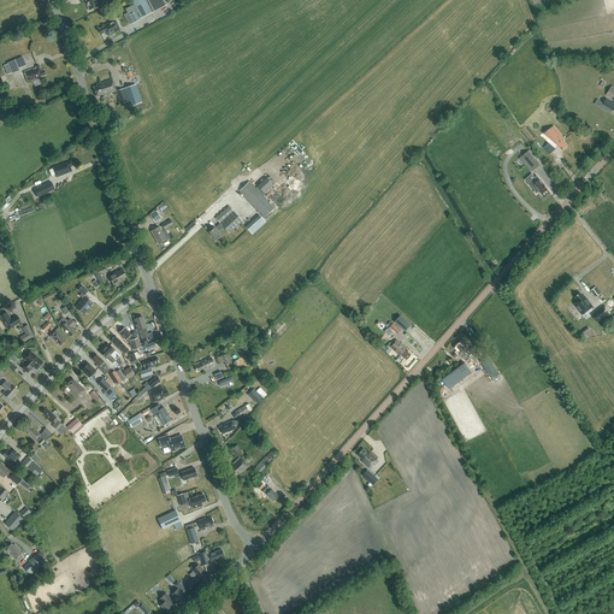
[(139,16),(164,3),(161,0),(130,0),(131,3),(123,7),(130,21),(137,17),(135,11),(136,10),(139,16)]
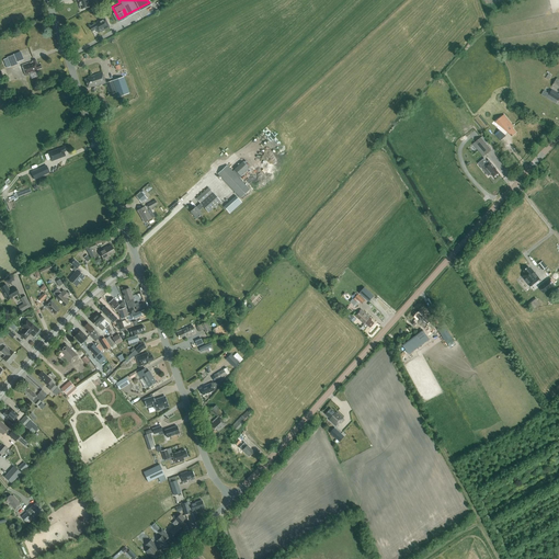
[(95,31),(107,24),(103,15),(93,21),(93,22),(88,24),(90,29),(94,27),(95,31)]
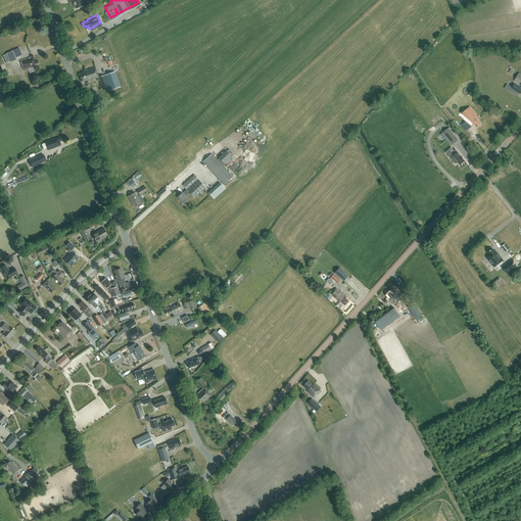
[(13,48),(10,49),(4,52),(5,52),(1,54),(3,60),(4,61),(8,59),(8,60),(14,58),(14,57),(17,56),(13,48)]
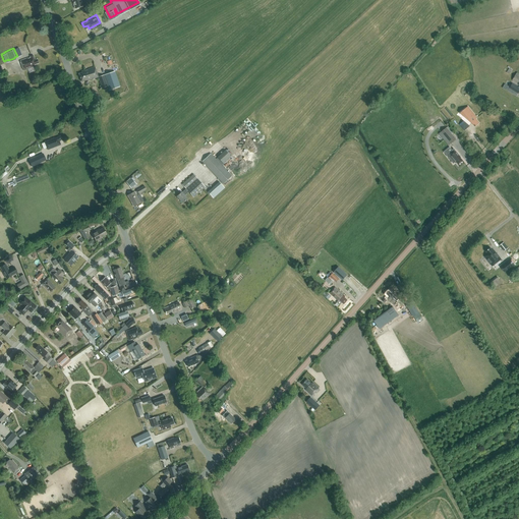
[(29,55),(29,56),(26,57),(25,56),(18,59),(21,68),(32,64),(32,63),(37,61),(35,57),(33,58),(32,54),(29,55)]
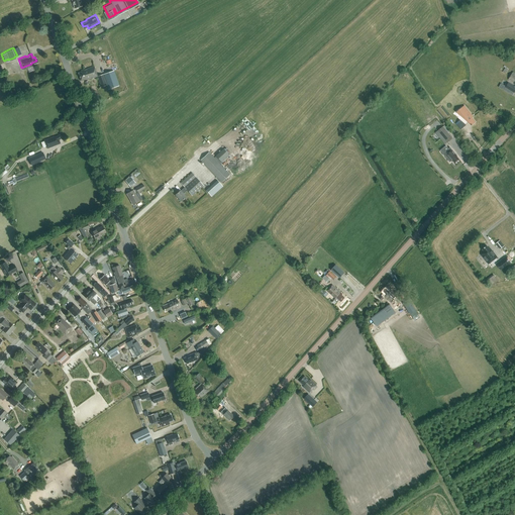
[(80,70),(77,71),(79,79),(85,77),(85,78),(96,75),(92,65),(85,67),(85,68),(82,69),(82,68),(79,69),(80,70)]
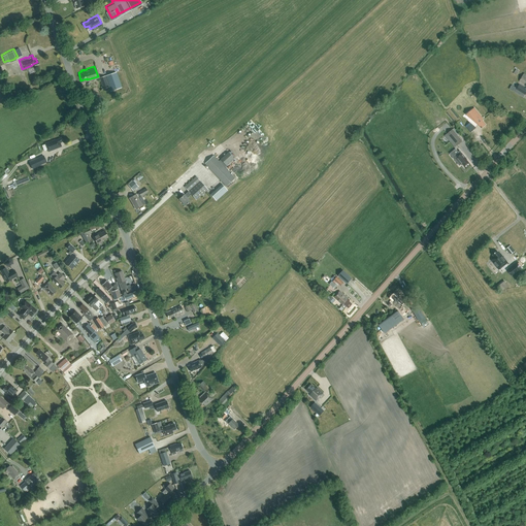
[(103,74),(98,76),(101,87),(107,85),(109,89),(119,86),(113,71),(103,74)]
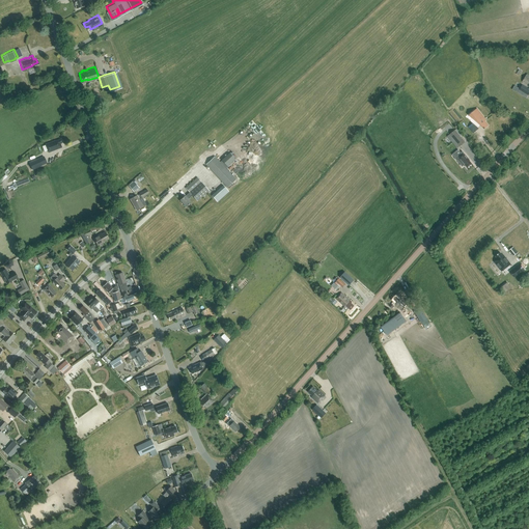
[(518,87),(516,90),(524,96),(526,93),(528,88),(520,83),(518,87)]
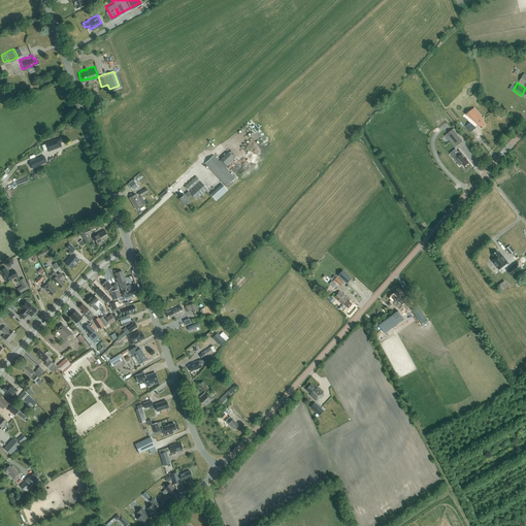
[(466,110),(464,112),(470,119),(473,121),(475,122),(480,126),(484,123),(481,119),(482,118),(472,105),(466,110)]
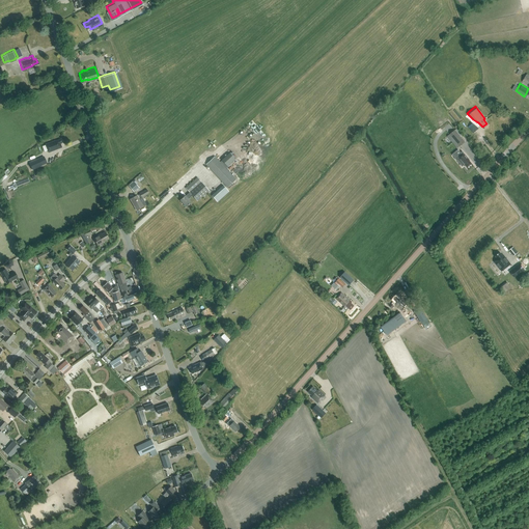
[(470,120),(467,123),(472,131),(474,133),(479,129),(470,120)]
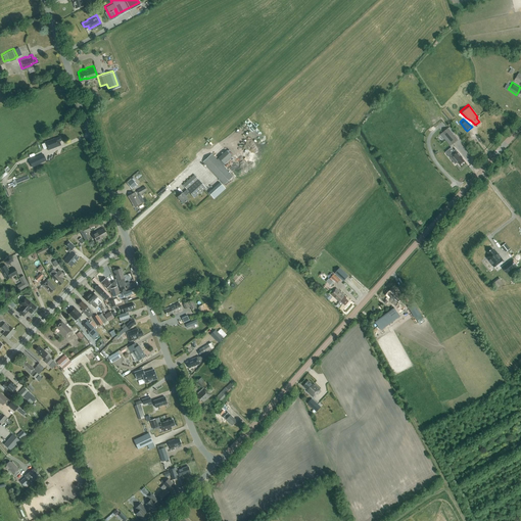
[(451,143),(456,138),(446,126),(440,131),(451,143)]
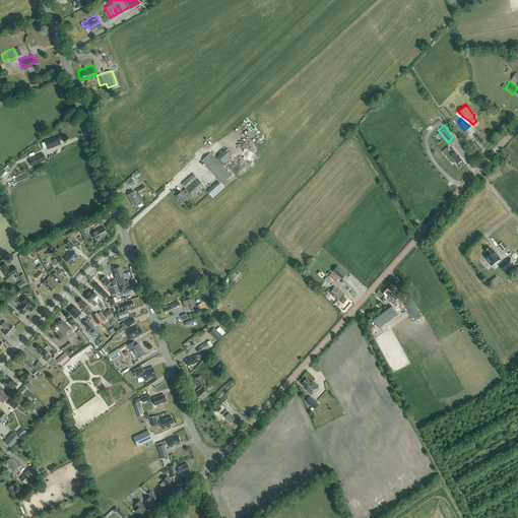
[(477,130),(472,132),(476,139),(480,136),(477,130)]
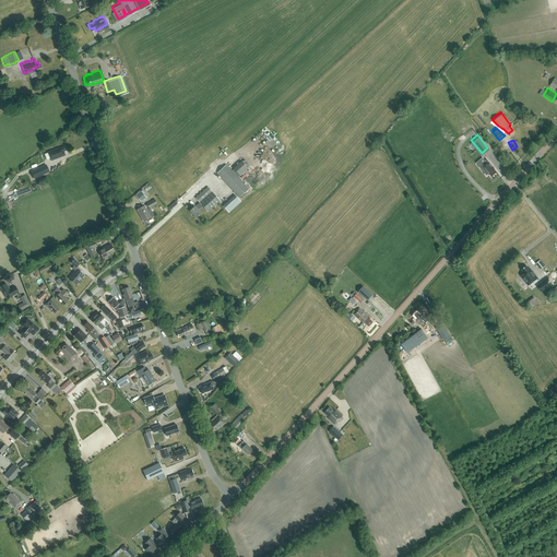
[(46,150),(46,151),(43,152),(45,157),(48,156),(49,158),(63,153),(61,150),(63,149),(61,144),(57,146),(57,145),(46,150)]
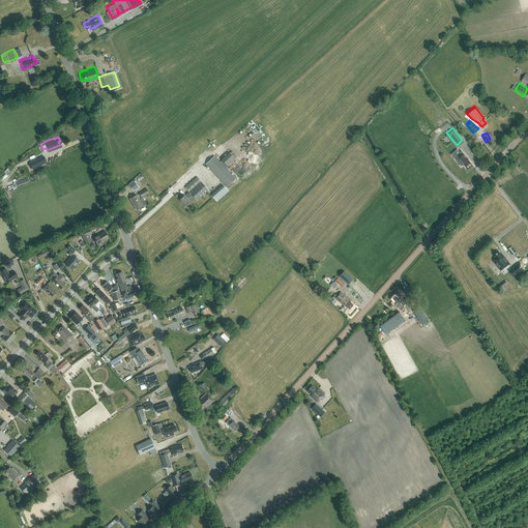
[(464,165),(469,160),(466,157),(467,157),(461,151),(460,149),(451,155),(459,164),(462,162),(464,165)]
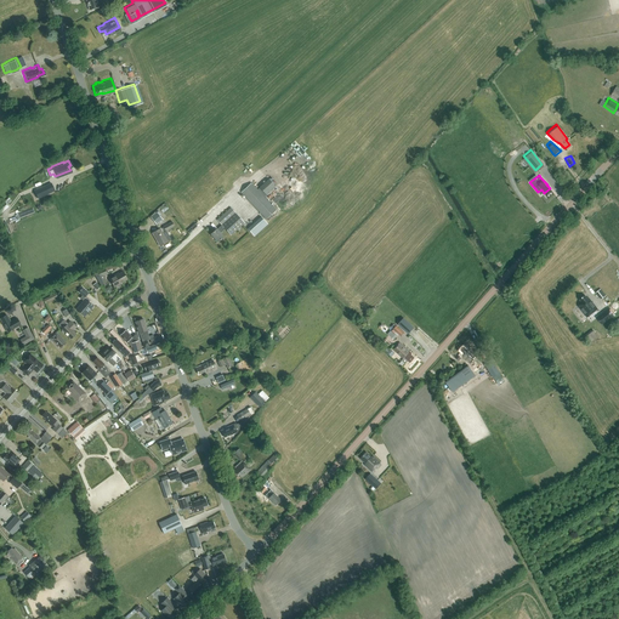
[(256,186),(263,193),(273,185),(266,177),(256,186)]
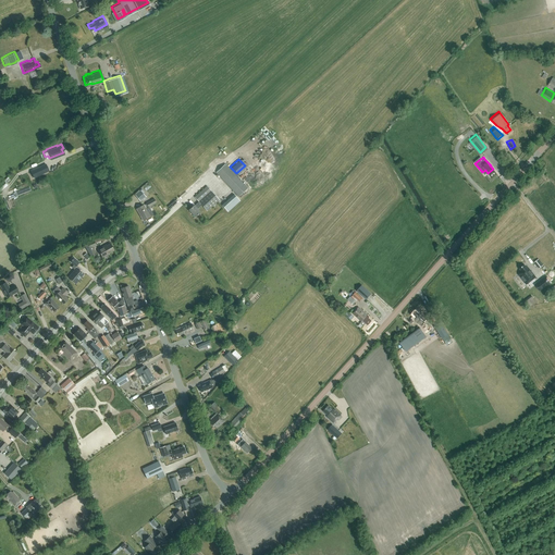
[(40,164),(29,169),(33,176),(44,171),(48,169),(45,162),(40,164)]
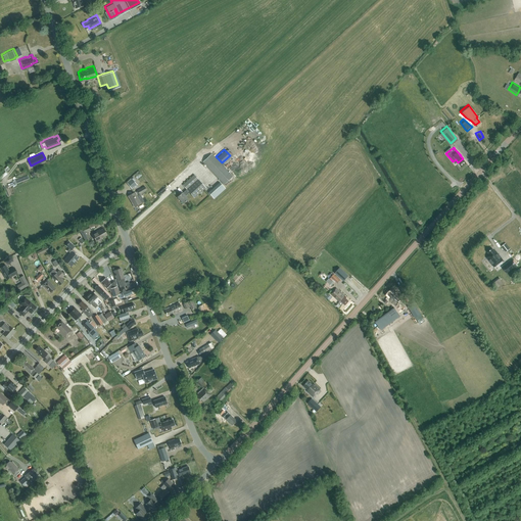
[(209,152),(200,160),(222,183),(231,175),(209,152)]
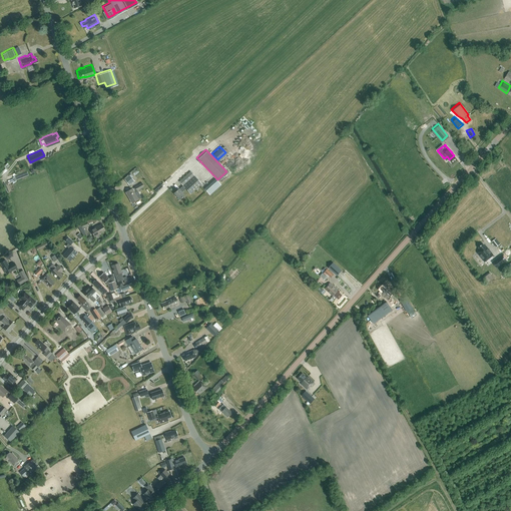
[(182,193),(180,190),(183,187),(188,192),(199,183),(200,182),(192,173),(188,169),(177,179),(181,184),(177,187),(176,187),(172,191),(177,198),(182,193)]
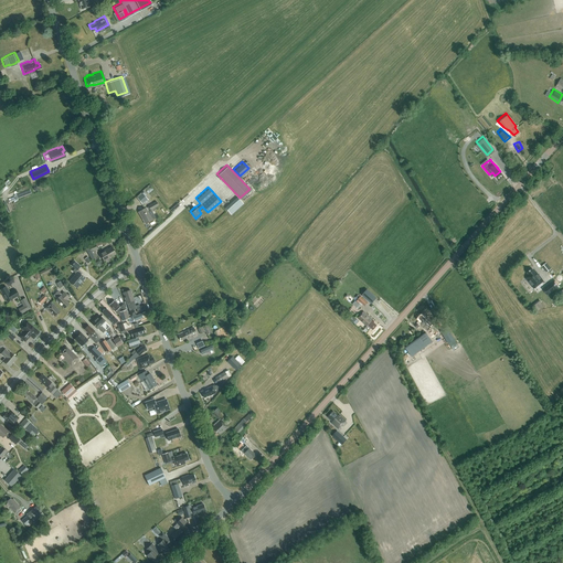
[(135,195),(140,202),(146,198),(140,191),(135,195)]
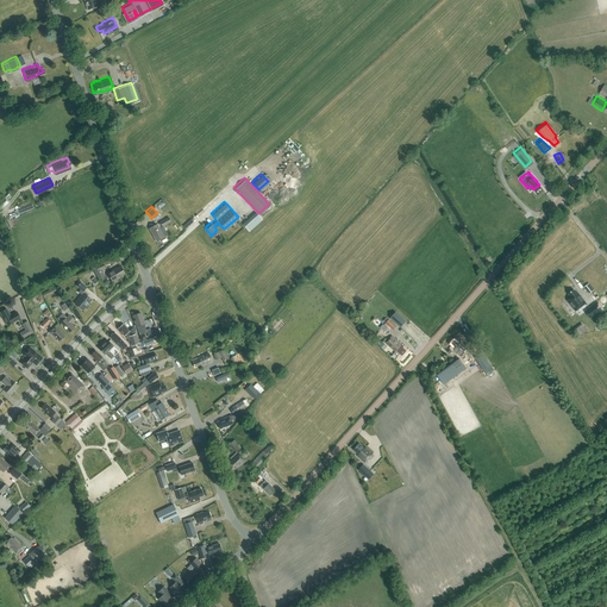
[(254,211),(241,223),(246,230),(261,218),(254,211)]
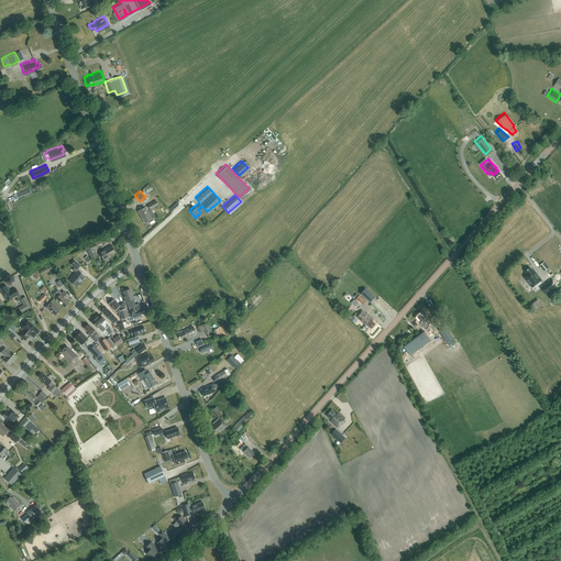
[(149,207),(147,207),(146,204),(143,206),(143,205),(136,209),(143,221),(150,217),(153,215),(149,207)]
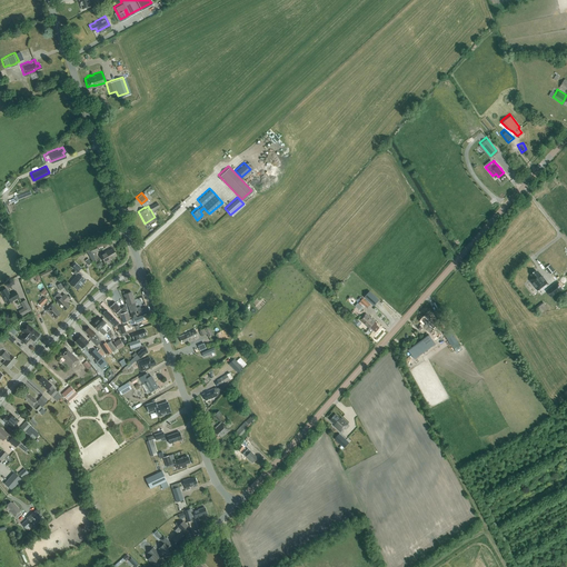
[(97,256),(93,251),(97,249),(96,246),(93,244),(83,248),(90,260),(97,256)]
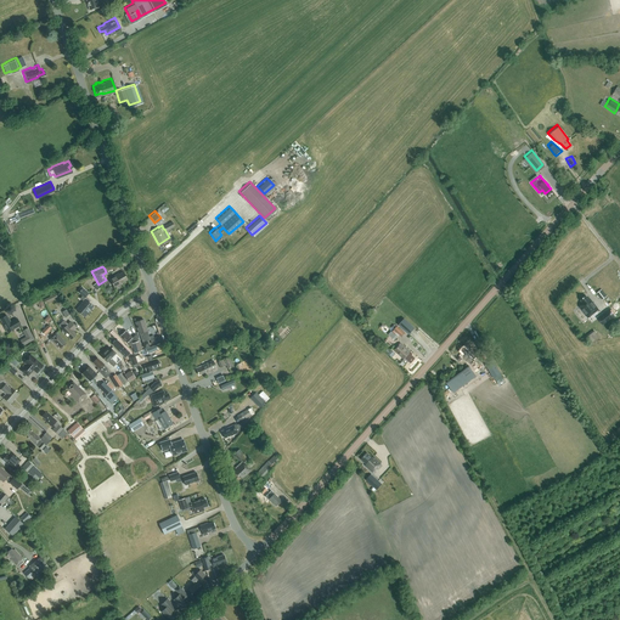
[(119,281),(125,277),(120,270),(114,274),(114,272),(108,276),(111,279),(110,280),(113,286),(120,282),(119,281)]
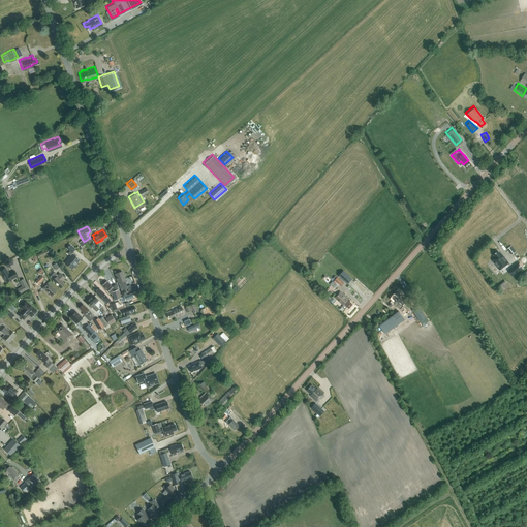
[(70,251),(73,247),(68,243),(65,247),(68,249),(66,252),(69,254),(63,261),(70,268),(73,264),(75,260),(75,261),(79,258),(76,256),(75,257),(70,252),(70,253),(69,252),(70,251)]
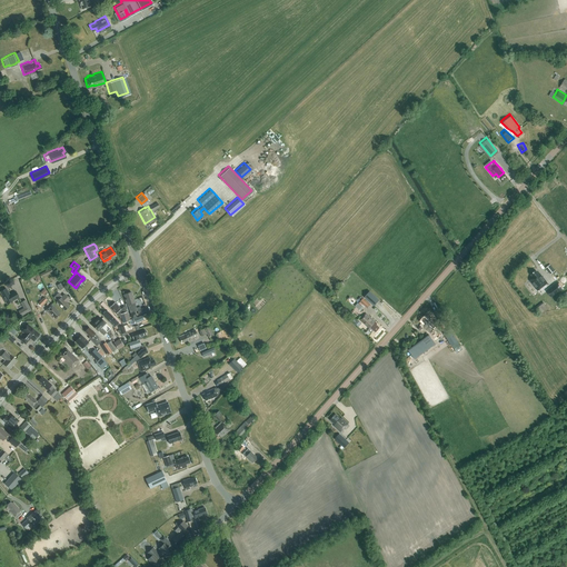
[(549,261),(545,265),(549,271),(554,268),(549,261)]
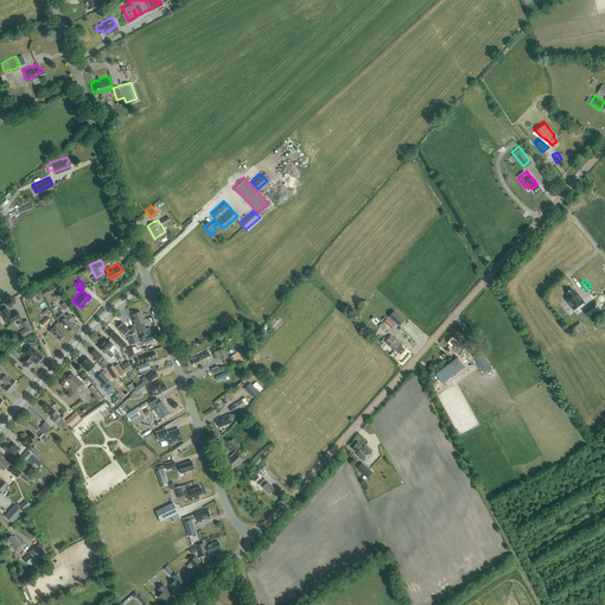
[(42,293),(55,287),(53,284),(40,291),(42,293)]
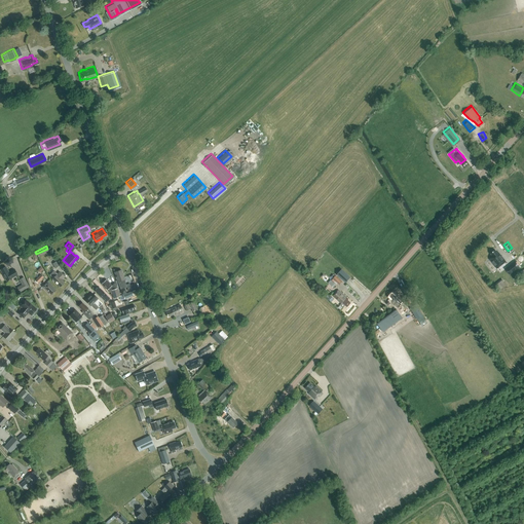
[(493,248),(488,251),(490,255),(487,257),(495,266),(498,263),(499,266),(503,263),(501,261),(503,259),(496,250),(495,251),(493,248)]
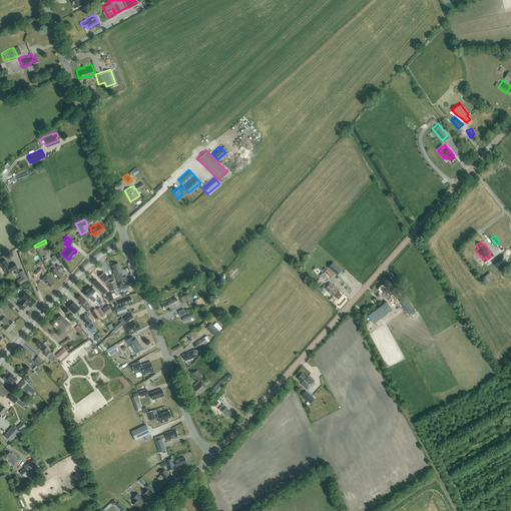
[(31,242),(23,246),(25,250),(29,248),(31,252),(35,250),(31,242)]
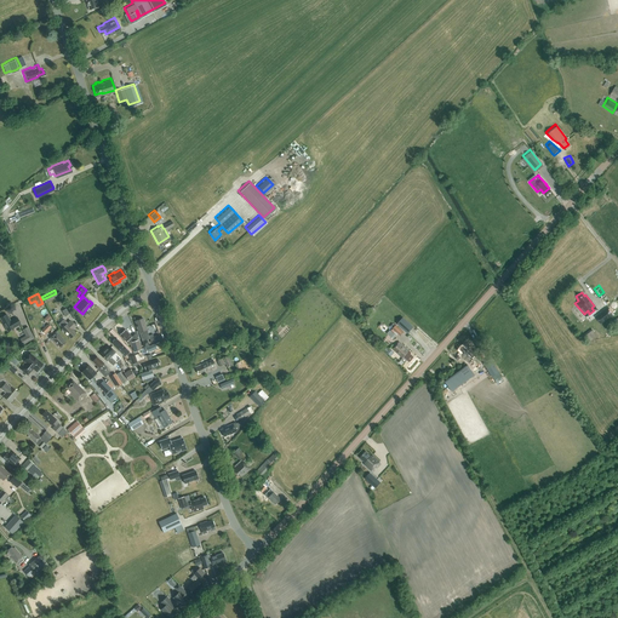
[(602,304),(608,313),(614,309),(608,301),(602,304)]
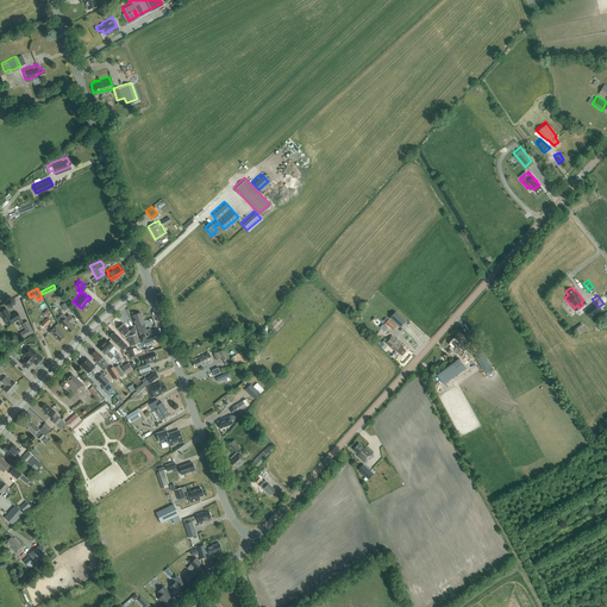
[(13,318),(17,315),(14,311),(8,314),(5,307),(0,310),(0,313),(5,321),(10,319),(10,320),(13,318)]
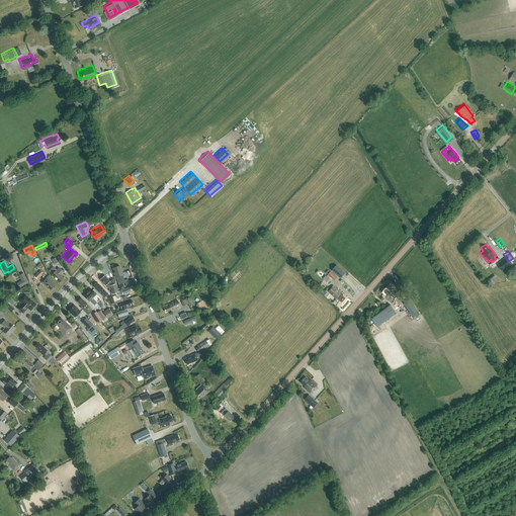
[(339,277),(344,271),(334,263),(330,268),(339,277)]
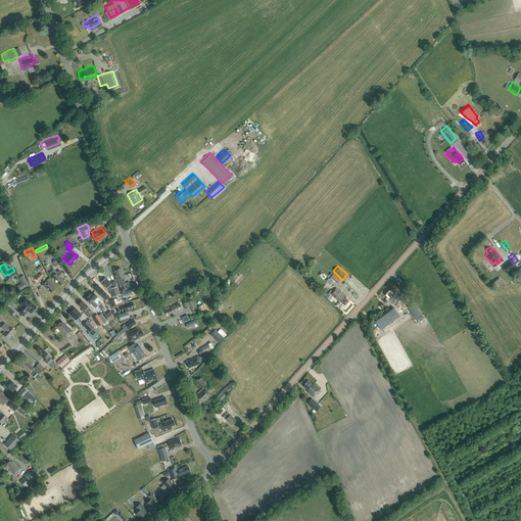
[(511,271),(514,275),(520,270),(520,268),(519,266),(511,271)]
